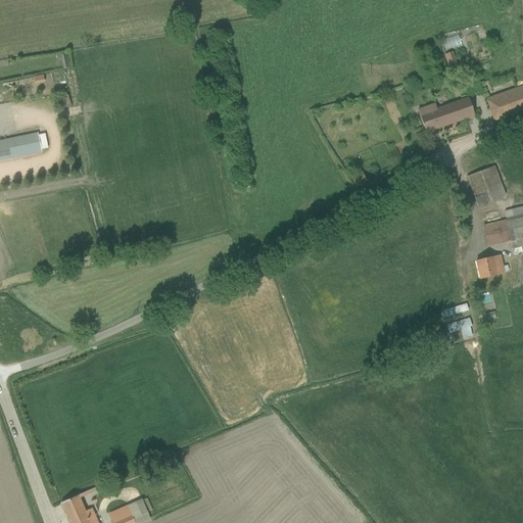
[(453,52),(444,55),(448,64),(456,61),(453,52)]
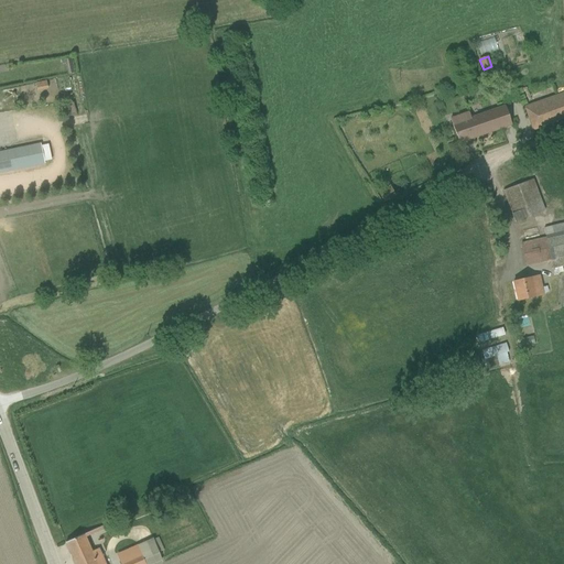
[(563,119),(563,91),(523,107),(532,131),(563,119)]
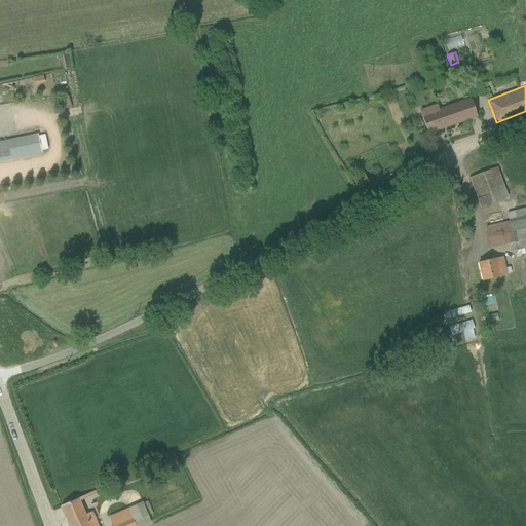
[(471,98),(421,115),(428,134),(477,116),(471,98)]
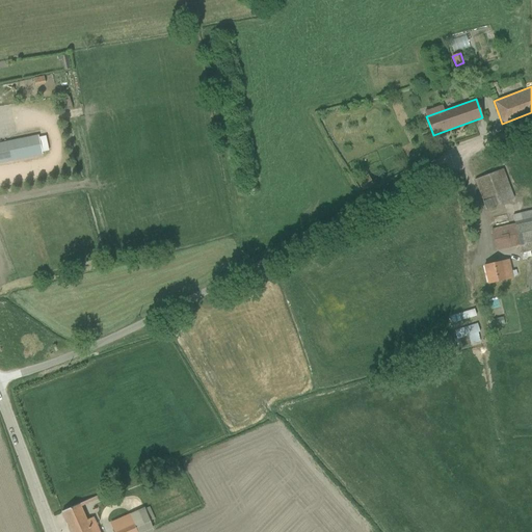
[(38,136),(0,143),(0,163),(42,155),(38,136)]
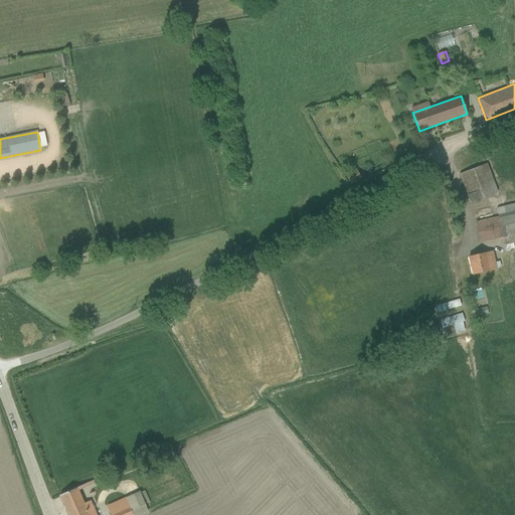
[(486,165),(460,174),(470,204),(496,194),(486,165)]
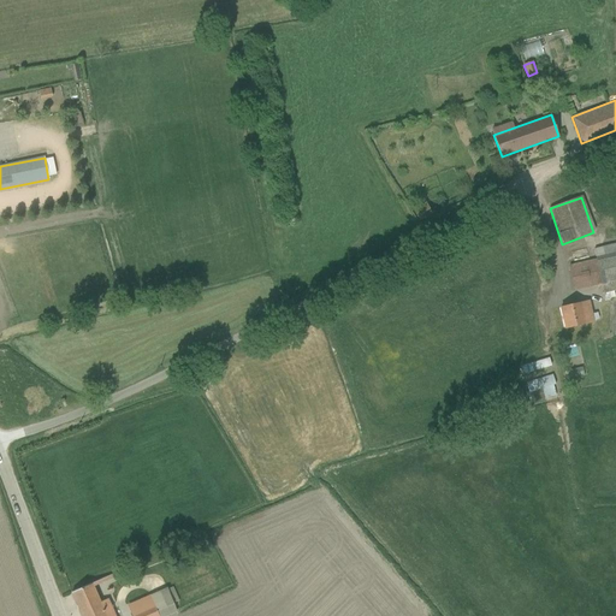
[(427,208),(414,214),(420,224),(432,218),(427,208)]
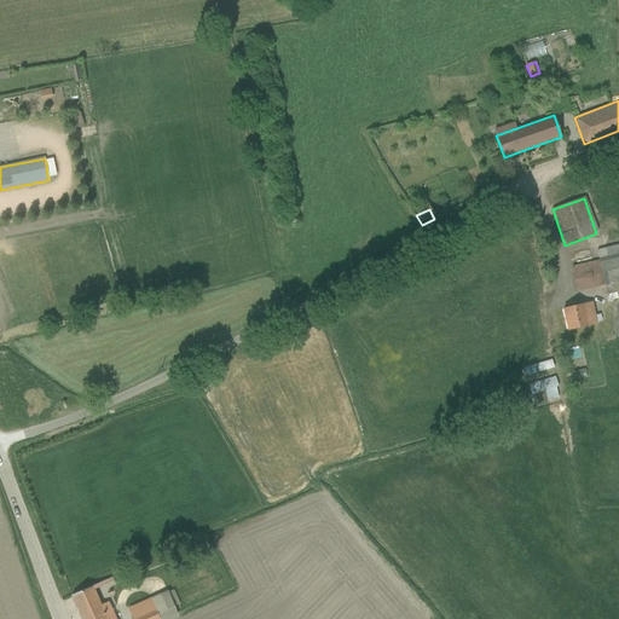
[(618,279),(618,255),(617,244),(588,250),(590,262),(568,267),(572,285),(600,279),(601,284),(618,279)]
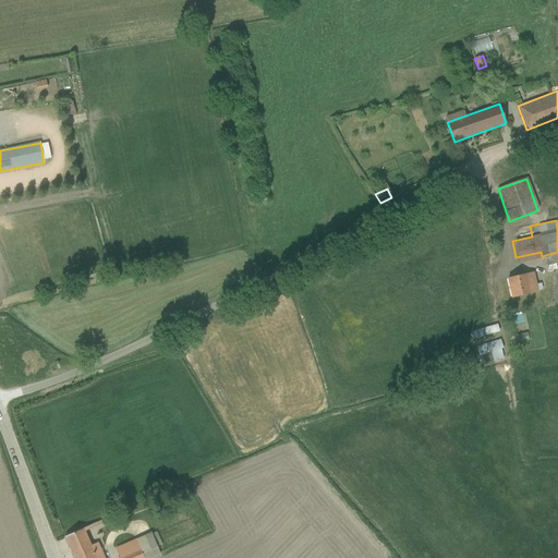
[(508,298),(538,291),(534,271),(504,278),(508,298)]
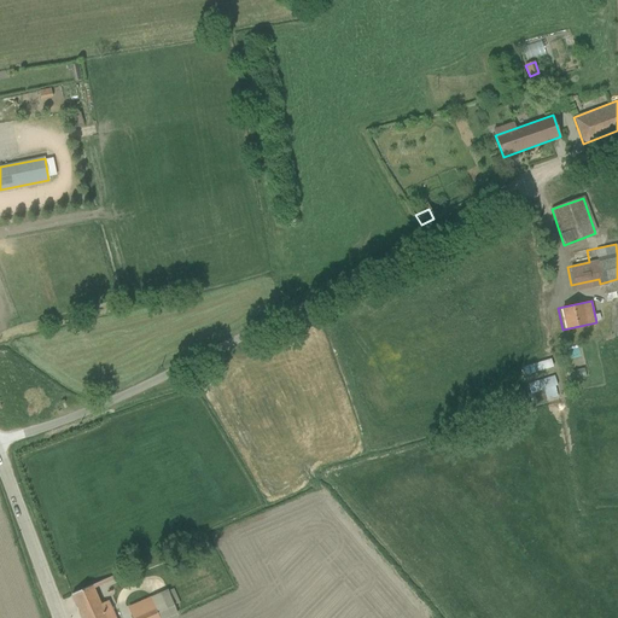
[(516,362),(518,372),(547,367),(544,357),(516,362)]
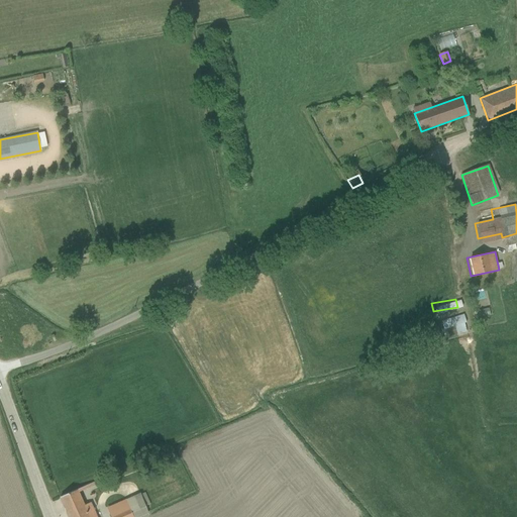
[(471,317),(485,312),(483,305),(468,310),(471,317)]
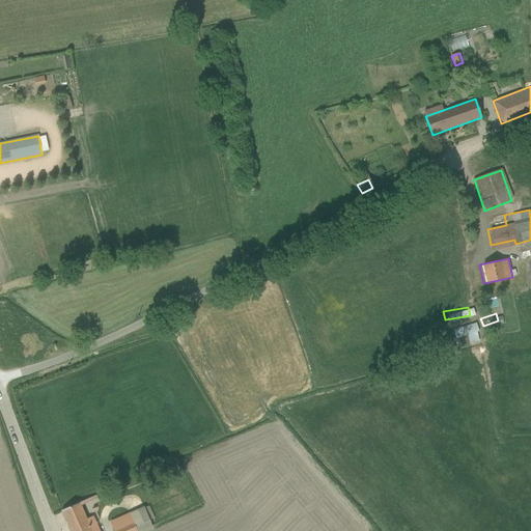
[(457,335),(473,331),(471,320),(455,325),(457,335)]
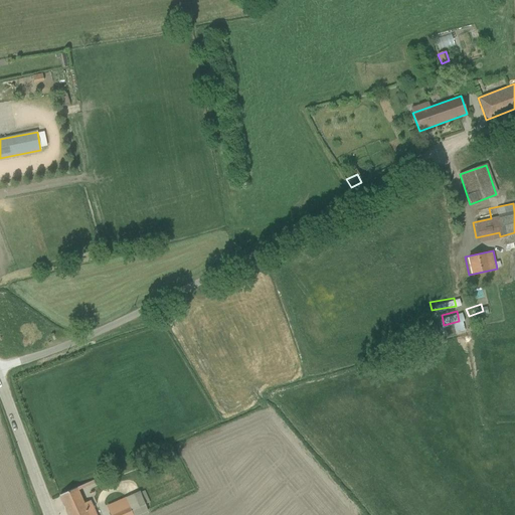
[(64,514),(95,514),(89,500),(81,503),(75,487),(56,495),(64,514)]
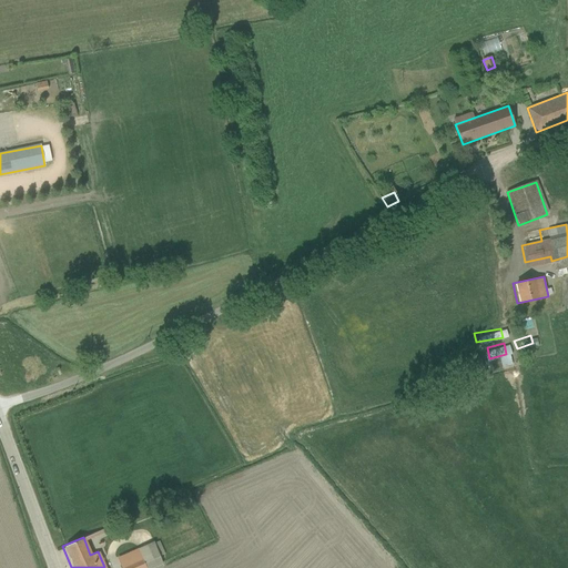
[(120,567),(150,567),(155,566),(146,544),(115,557),(120,567)]
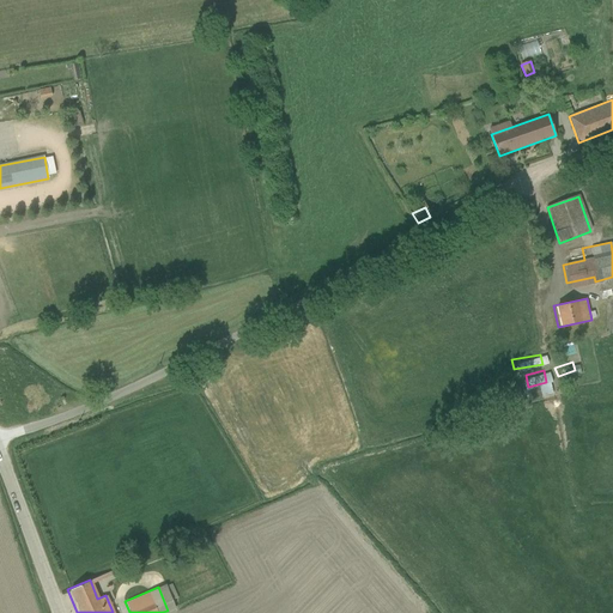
All buildings are outlined.
